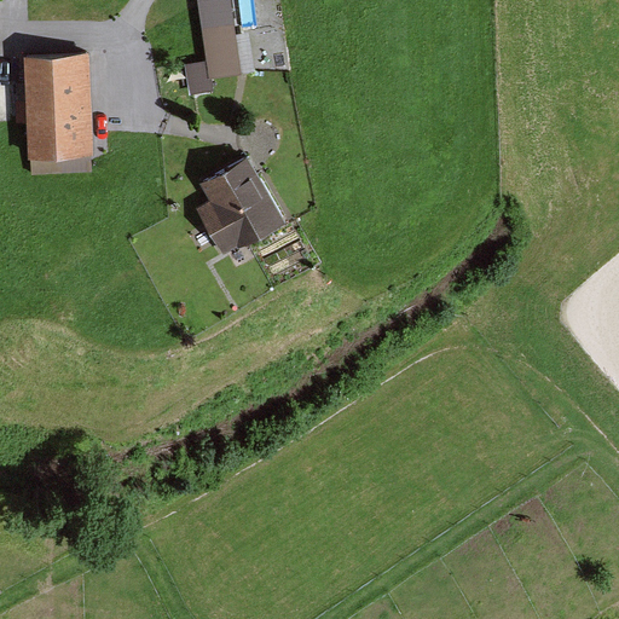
[(241,73),(230,0),(198,0),(208,61),(185,64),(190,94),(214,91),(213,77),(241,73)]
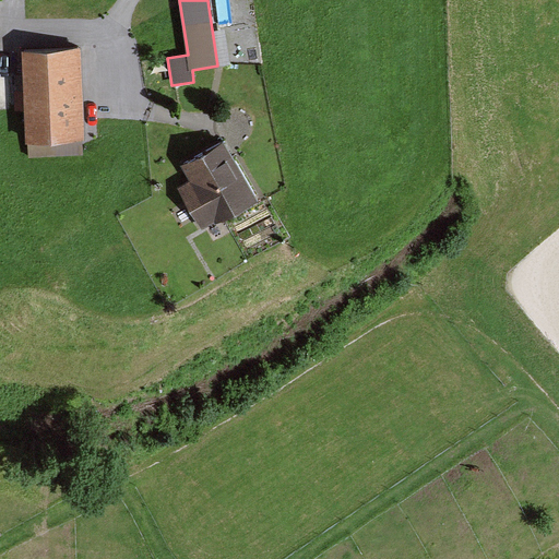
[(219,21),(222,54),(233,52),(229,20),(219,21)]
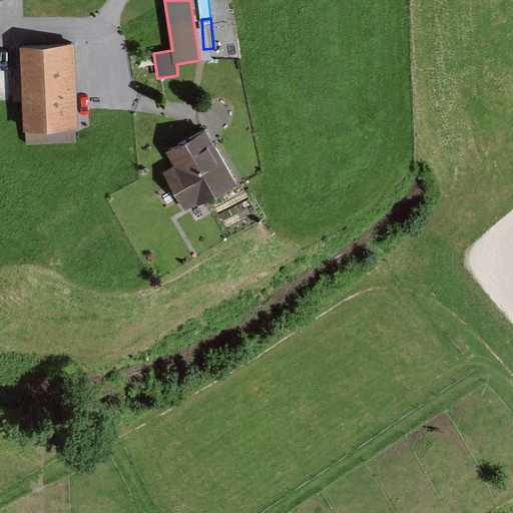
[(78,128),(74,42),(20,44),(24,129),(26,129),(26,144),(76,142),(76,128),(78,128)]
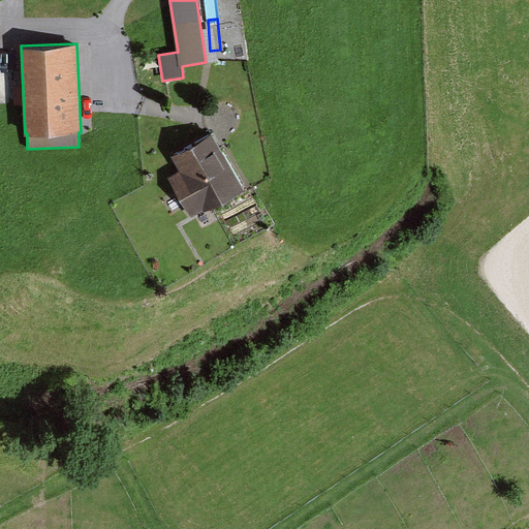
[(165,87),(157,79),(149,87),(157,94),(165,87)]
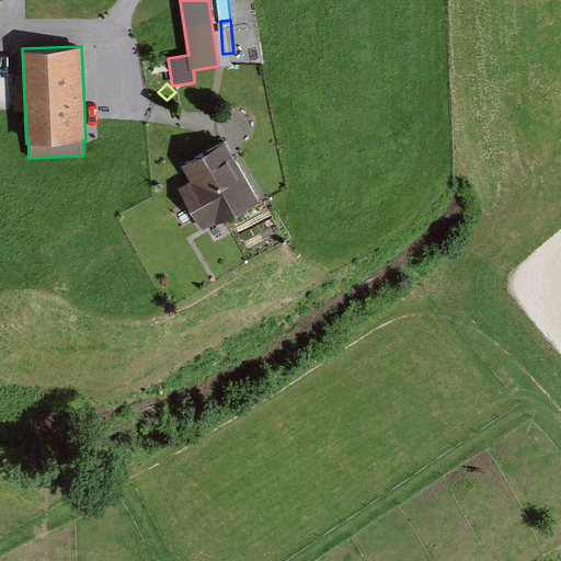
[(179,189),(202,231),(258,201),(225,141),(182,165),(191,181),(179,189)]
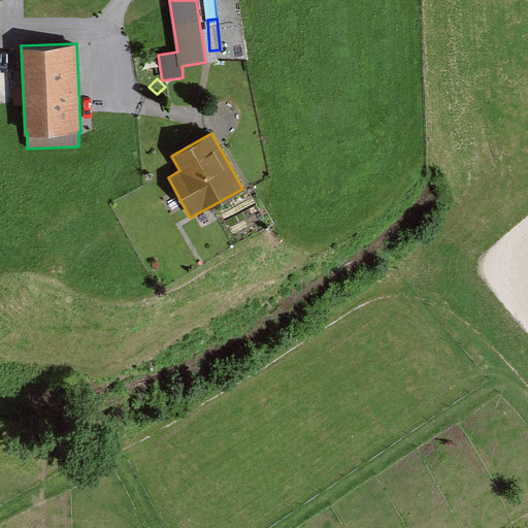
All buildings are outlined.
